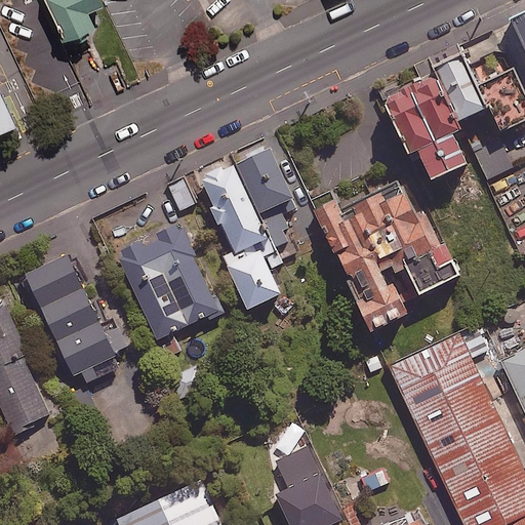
[(43,0),(61,35),(84,24),(76,6),(87,0),(43,0)]
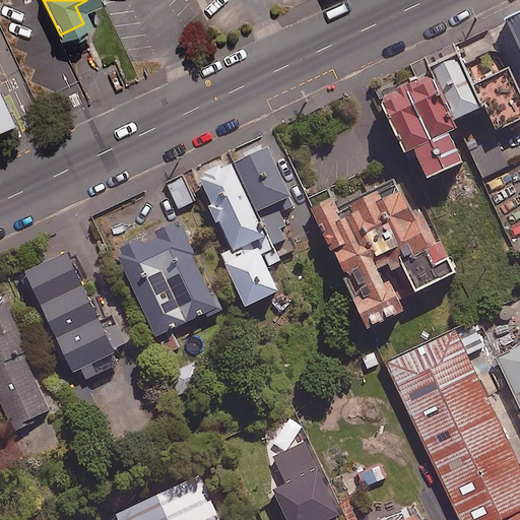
[(519,12),(509,18),(519,42),(519,12)]
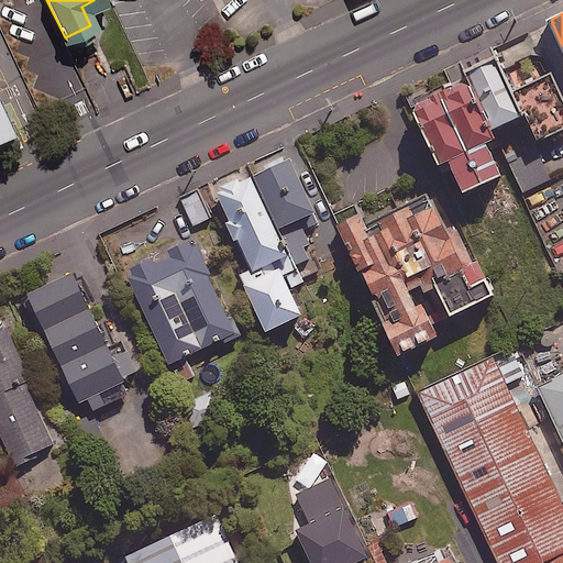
[(522,114),(498,62),(471,74),(496,127),(522,114)]
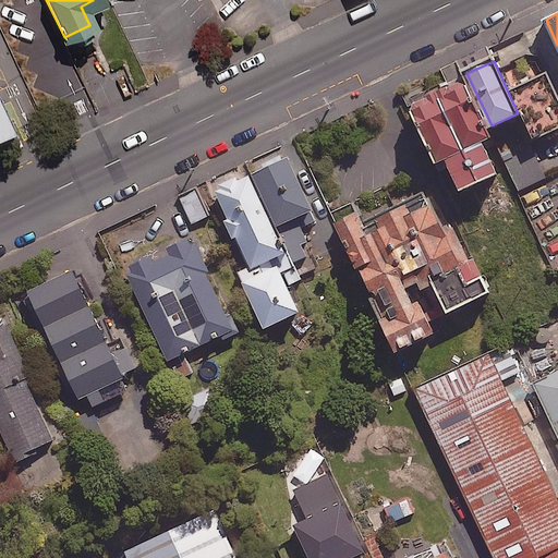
[(0,131),(24,121),(0,68),(0,131)]
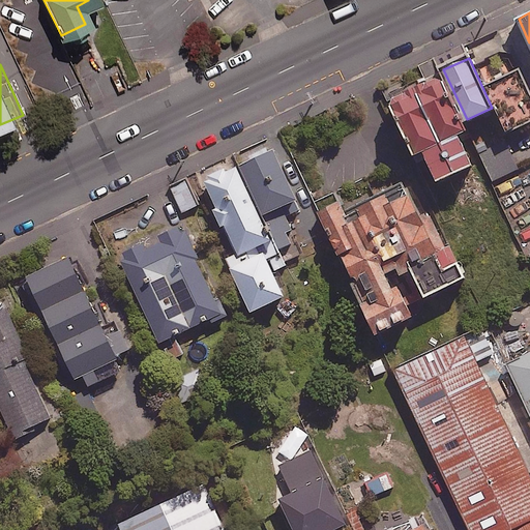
[(529,120),(529,92),(519,70),(489,85),(510,130),(529,120)]
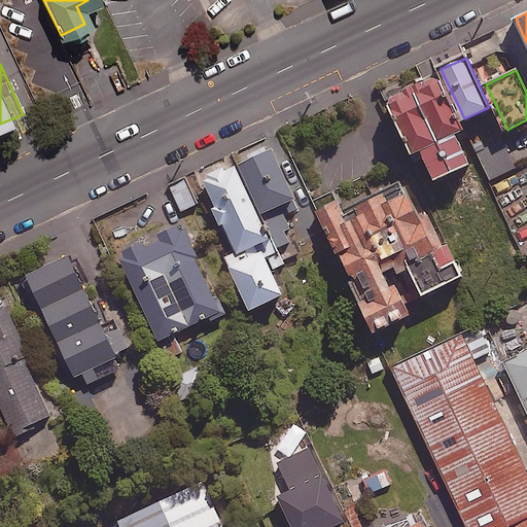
[(461,130),(434,75),(387,98),(413,150),(419,147),(434,179),(470,162),(456,133),(461,130)]
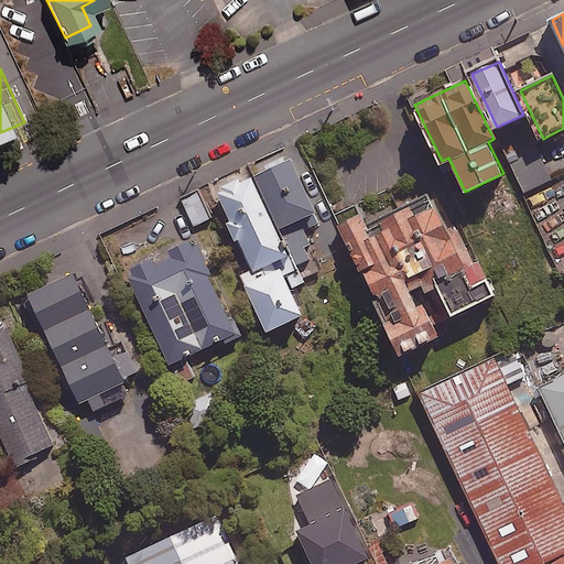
[(552,179),(538,147),(509,159),(524,191),(552,179)]
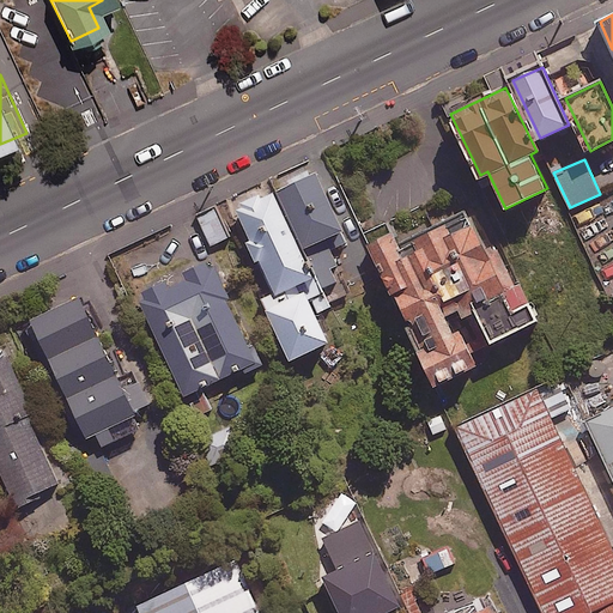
[(325,287),(338,281),(332,268),(338,266),(326,238),(343,231),(317,175),(274,194),(273,190),(236,207),(274,295),(319,274),(325,287)]
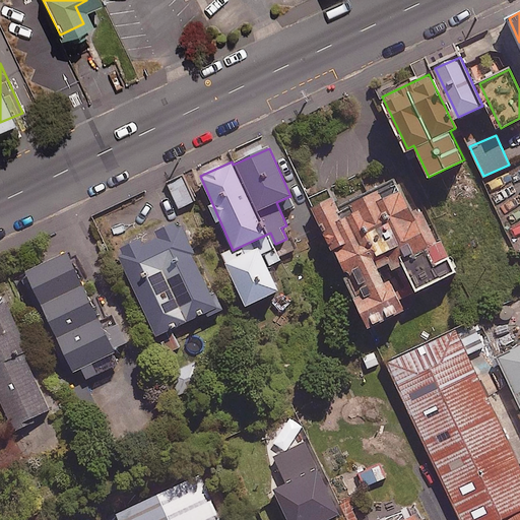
[(405,164),(311,208),(366,331),(464,285),(405,164)]
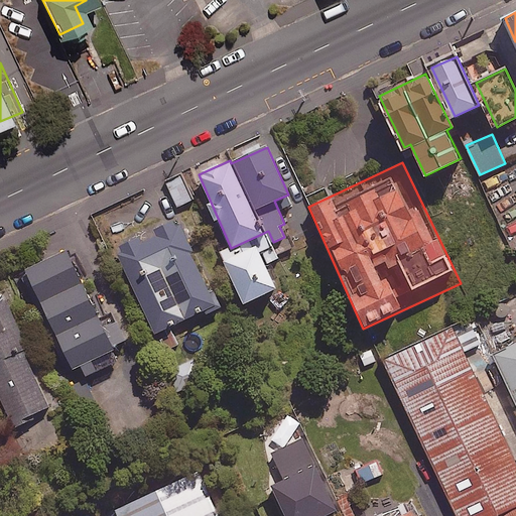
[(194,200),(182,176),(167,182),(177,207),(194,200)]
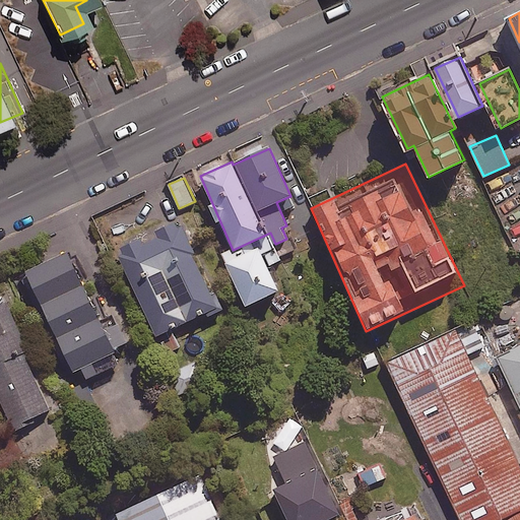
[(195,252),(181,220),(155,232),(158,237),(143,243),(141,239),(118,250),(156,336),(217,310),(192,253),(195,252)]
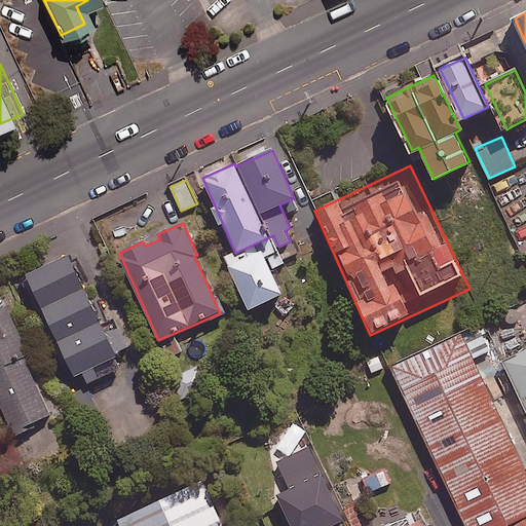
[(250,309),(283,293),(271,270),(285,264),(279,253),(266,260),(262,251),(229,267),(250,309)]
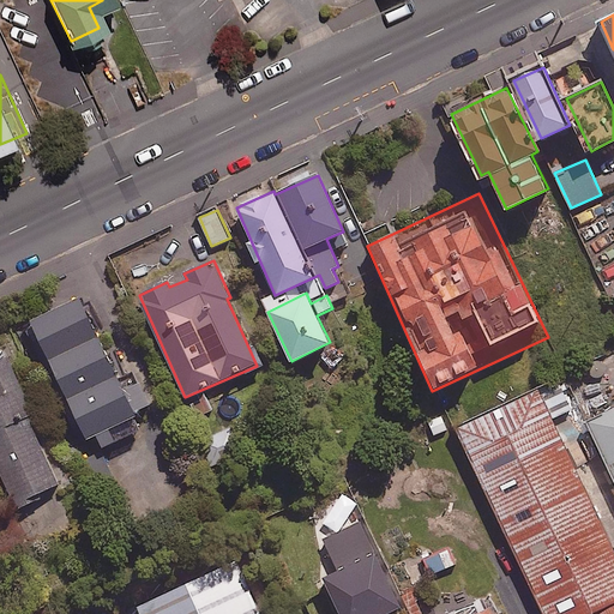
[(116,377),(82,299),(32,321),(85,438),(96,433),(102,447),(139,429),(132,413),(150,405),(133,368),(116,377)]
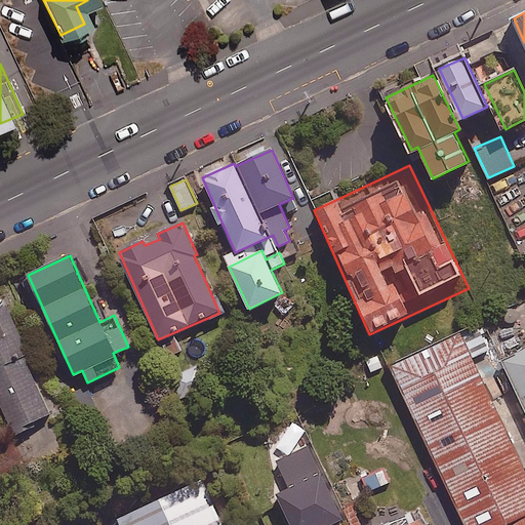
[(31,355),(7,303),(0,306),(0,399),(14,431),(51,413),(25,358),(31,355)]
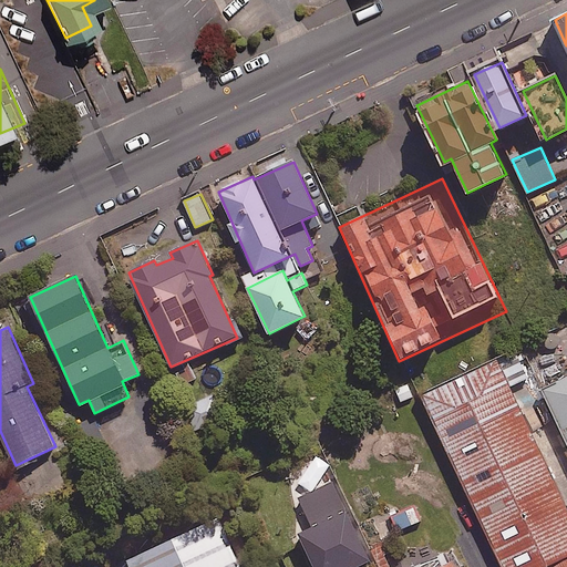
[(566,566),(566,480),(501,346),(412,389),(505,566),(566,566)]
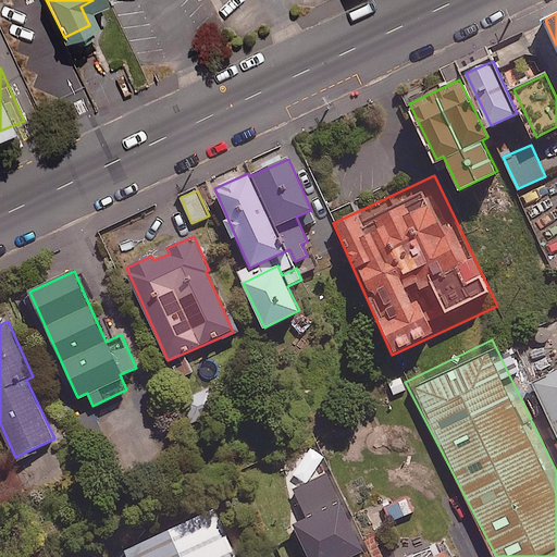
[(556,364),(521,383),(556,454),(556,364)]
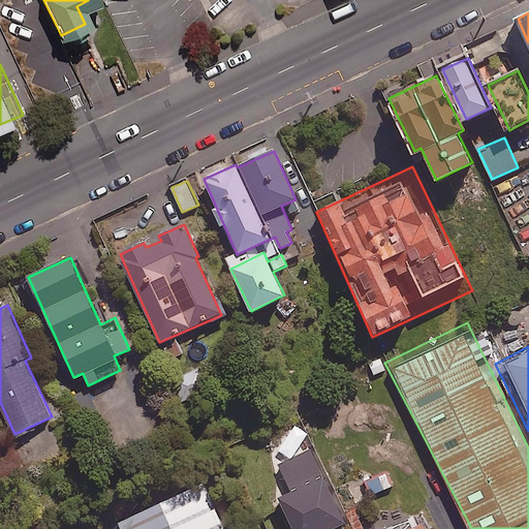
[(203,369),(181,374),(185,391),(207,385),(203,369)]
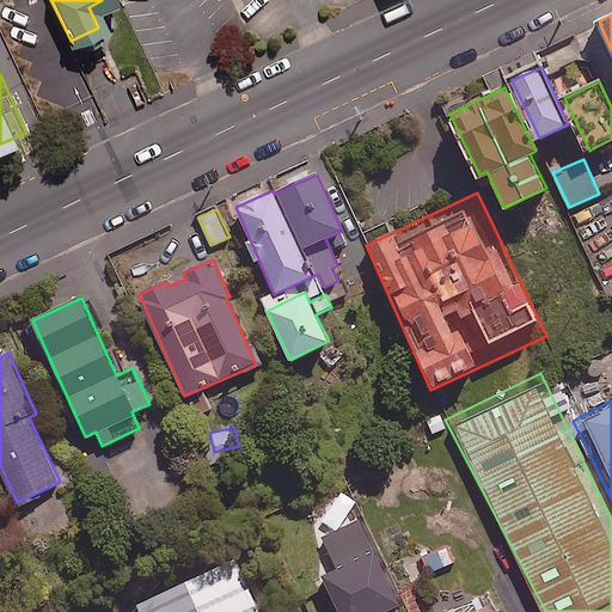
[(354,567),(330,577),(346,611),(390,611),(412,601),(371,514),(337,531),(354,567)]
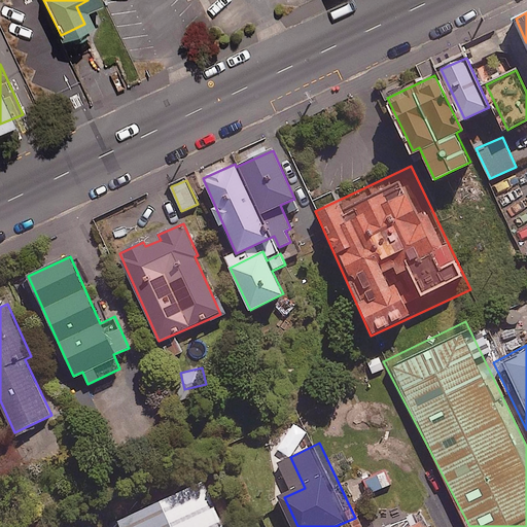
[(159,496),(112,525),(113,526),(225,526),(202,480),(159,496)]
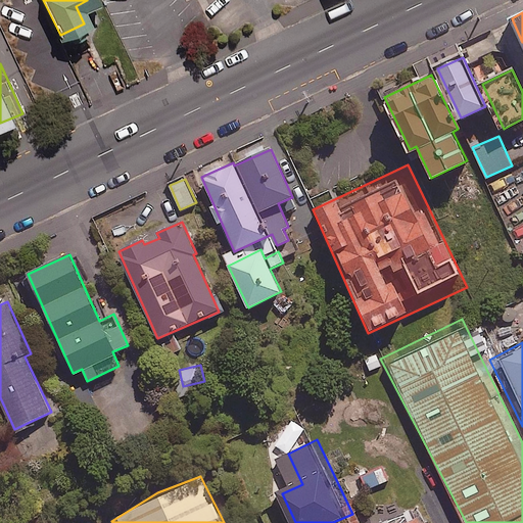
[(433,522),(428,511),(401,522),(433,522)]
